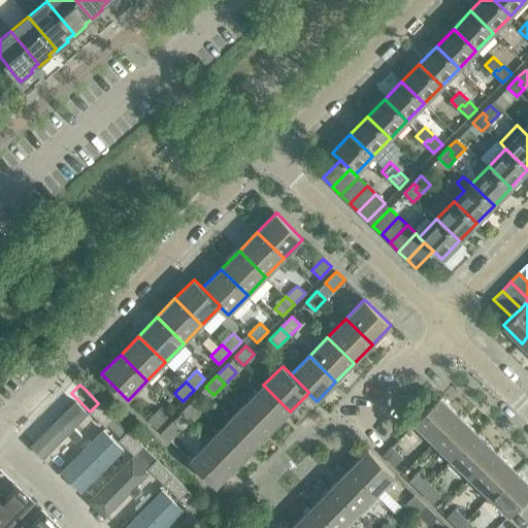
[(263,385),(245,403),(271,430),(290,411),(263,385)]
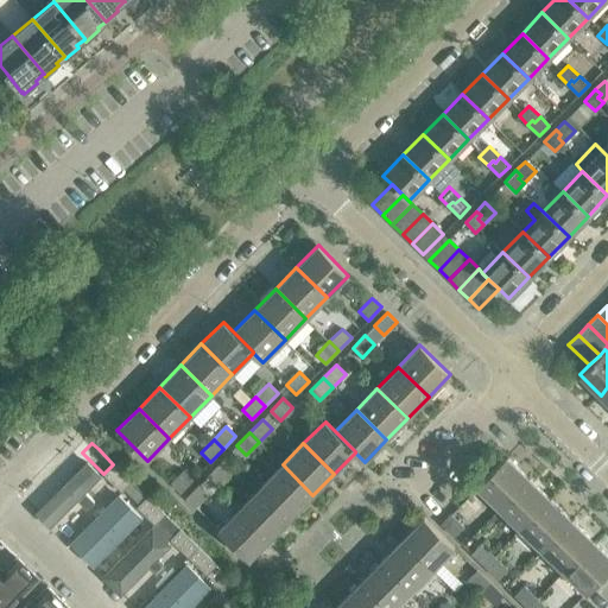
[(506,456),(476,487),(499,508),(529,477),(506,456)]
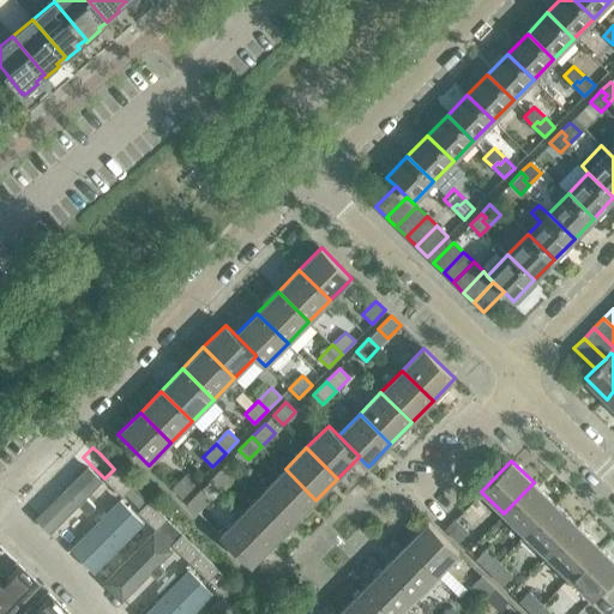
[(85,464),(37,515),(54,531),(103,482),(85,464)]
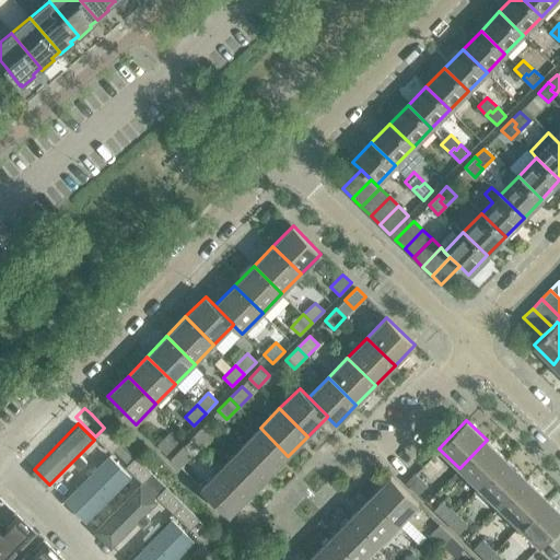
[(200,446),(212,434),(203,426),(191,438),(200,446)]
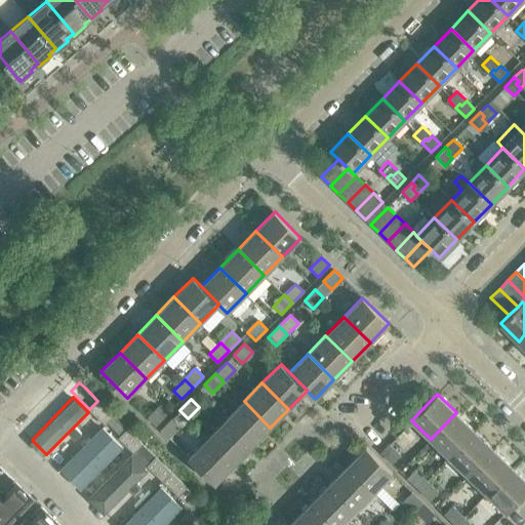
[(89,409),(105,425),(106,423),(114,415),(98,401),(97,401),(89,409)]
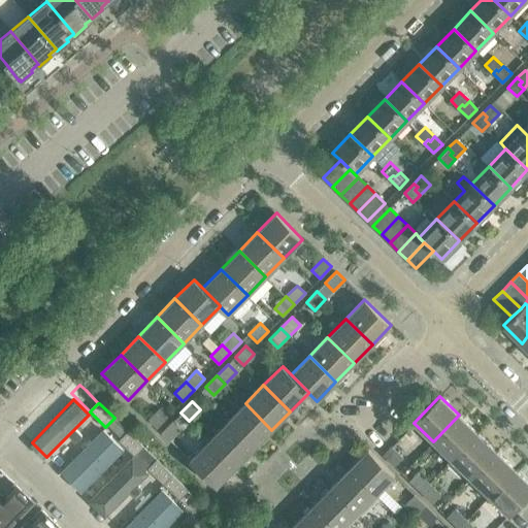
[(254,449),(271,430),(245,403),(227,422),(254,449)]
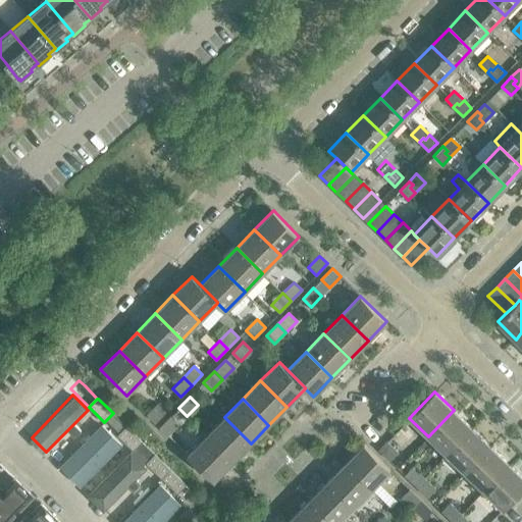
[(155,423),(165,412),(157,404),(147,415),(155,423)]
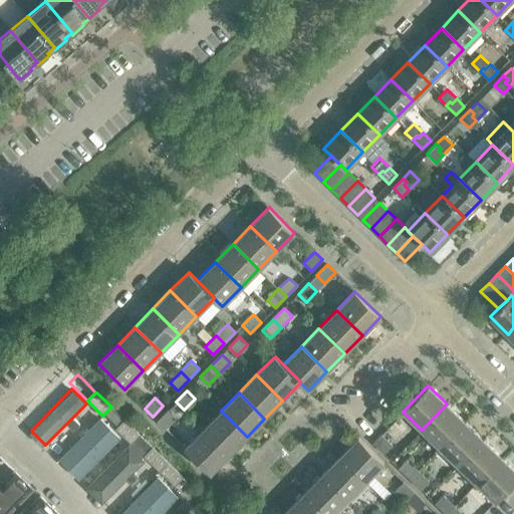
[(465,422),(447,404),(422,430),(440,448),(465,422)]
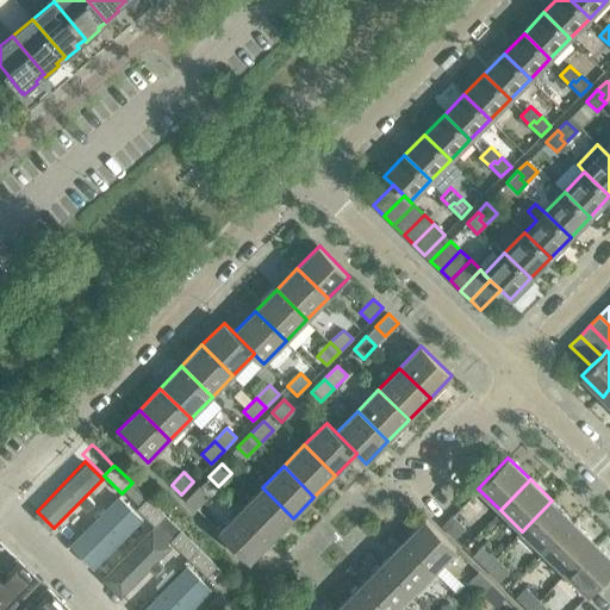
[(132,483),(123,492),(138,506),(147,498),(132,483)]
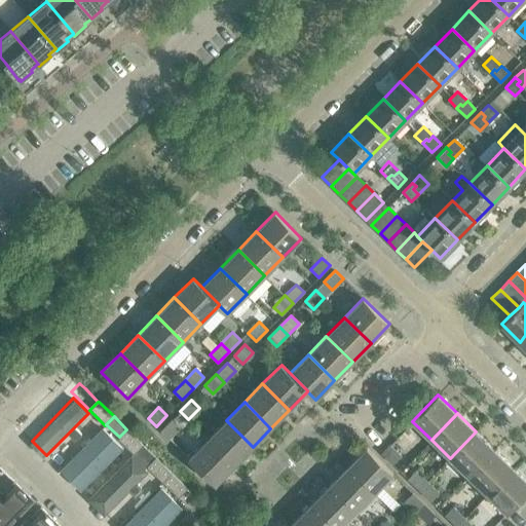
[(168,439),(180,427),(172,419),(160,430),(168,439)]
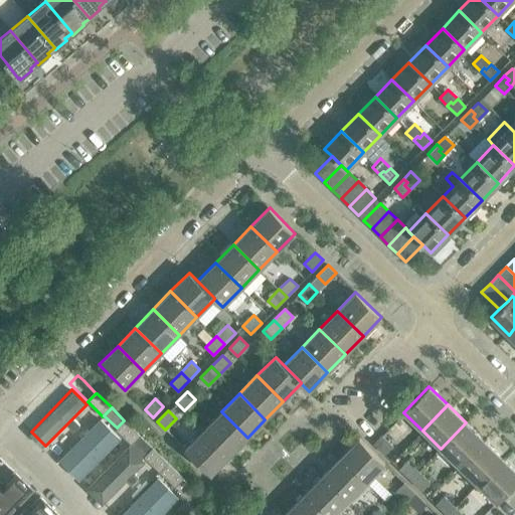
[(221,411),(203,430),(229,456),(247,438),(221,411)]
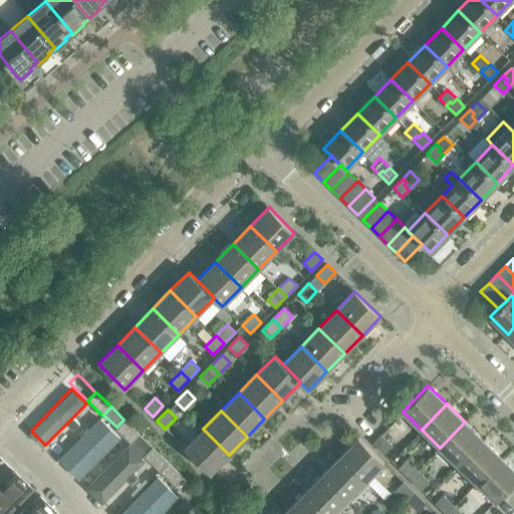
[(101,420),(62,460),(78,475),(117,436),(101,420)]
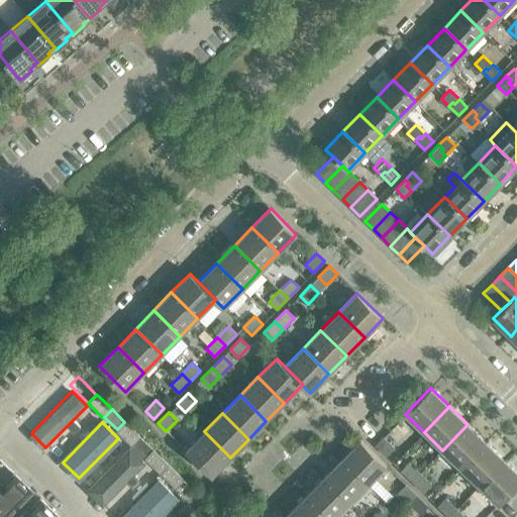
[(116,430),(131,445),(140,436),(124,422),(117,429),(116,430)]
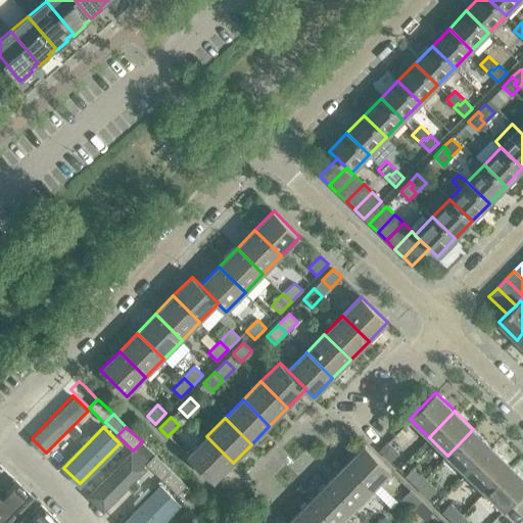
[(466,473),(491,447),(473,429),(447,456),(466,473)]
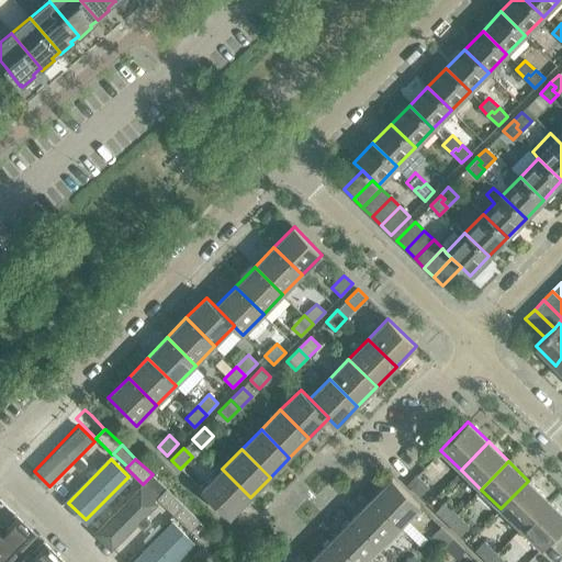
[(231,517),(250,497),(222,469),(202,490),(231,517)]
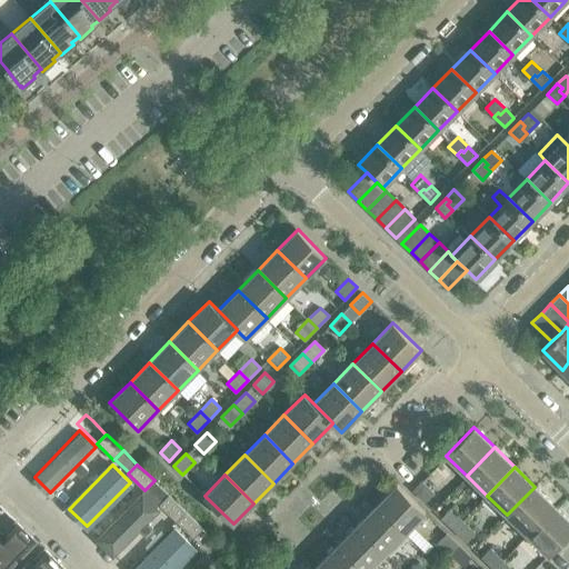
[(145,490),(142,492),(142,493),(156,507),(159,505),(168,495),(155,480),(145,490)]
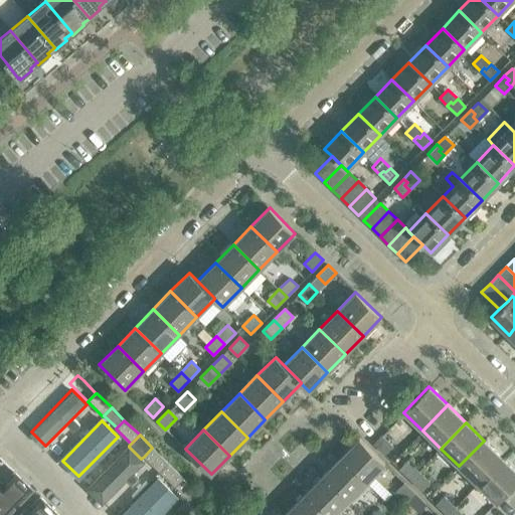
[(392,446),(381,436),(373,444),(384,454),(392,446)]
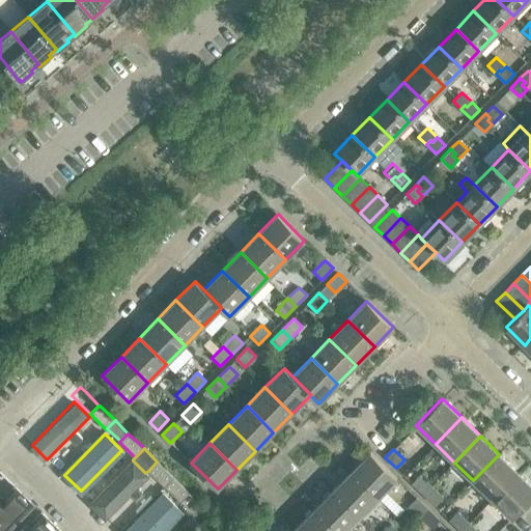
[(351,471),(378,498),(397,478),(370,452),(351,471)]
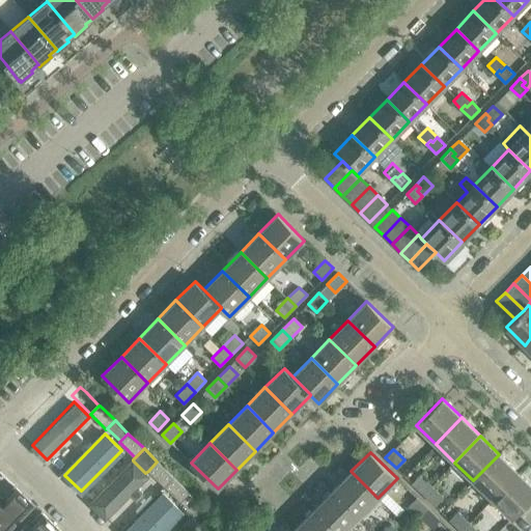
[(473,480),(492,499),(518,472),(499,454),(473,480)]
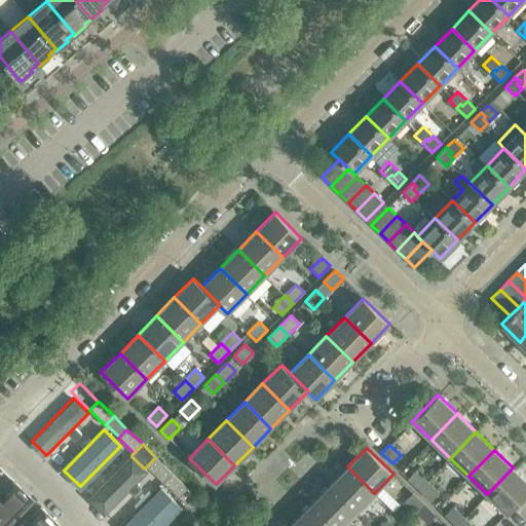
[(130,457),(88,498),(104,514),(145,472),(130,457)]
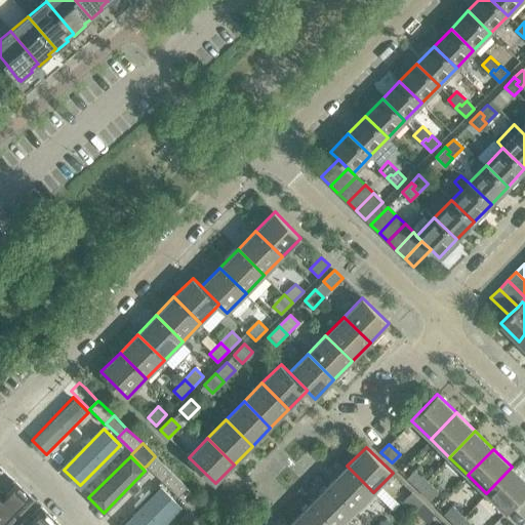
[(155,456),(147,466),(162,481),(171,472),(155,456)]
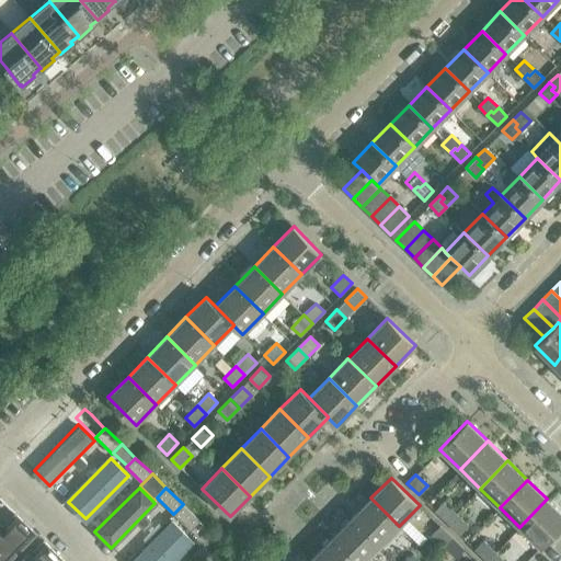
[(379,546),(399,526),(370,497),(352,517),(379,546)]
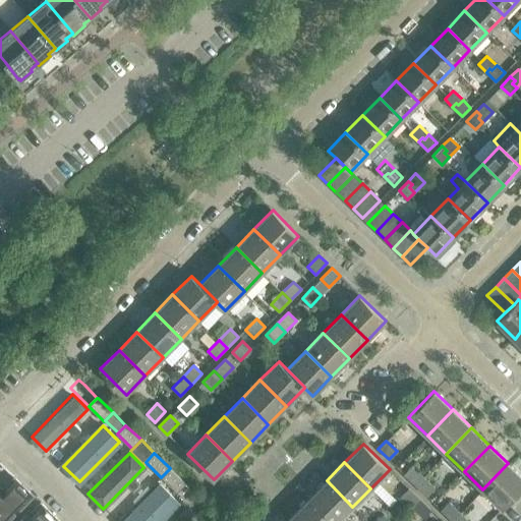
[(520,487),(520,475),(508,463),(482,489),(502,508),(520,487)]
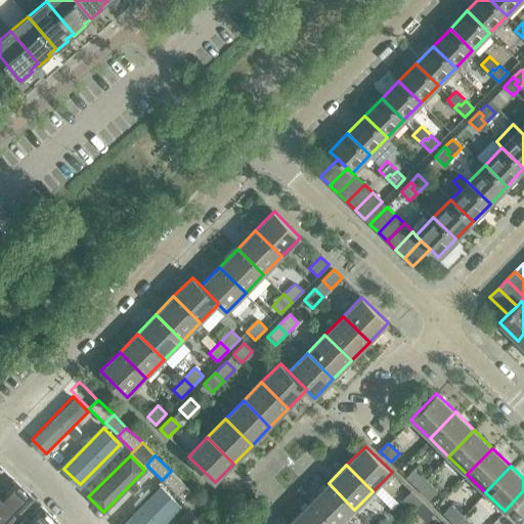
[(406,477),(418,487),(426,479),(415,469),(406,477)]
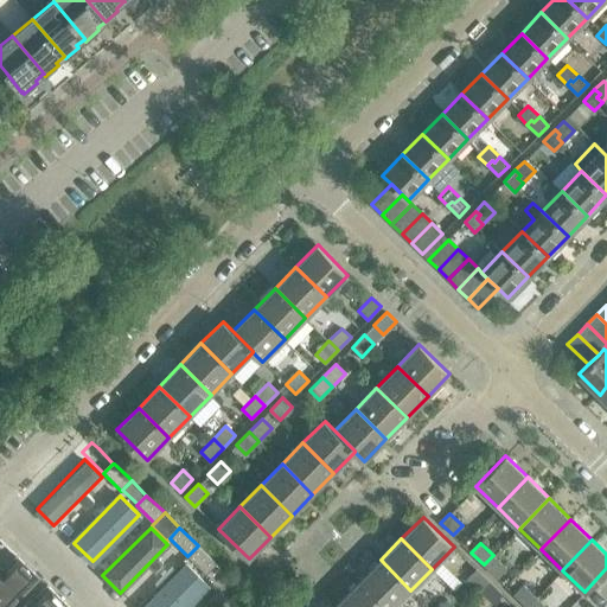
[(198,545),(187,556),(206,574),(216,563),(198,545)]
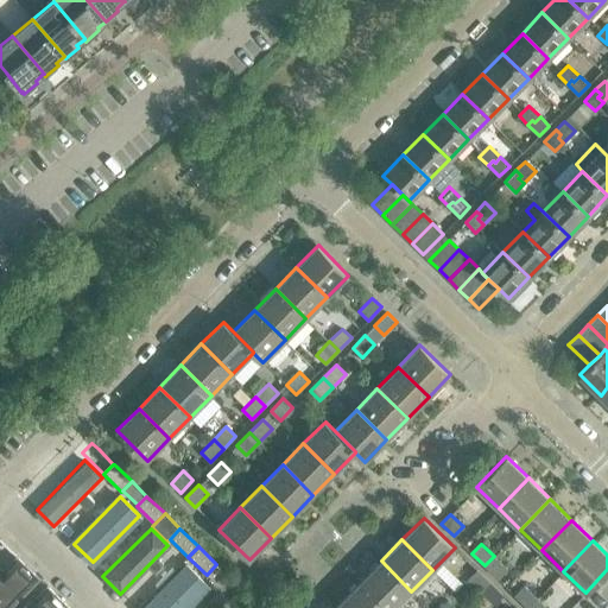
[(498,578),(507,569),(494,556),(485,565),(498,578)]
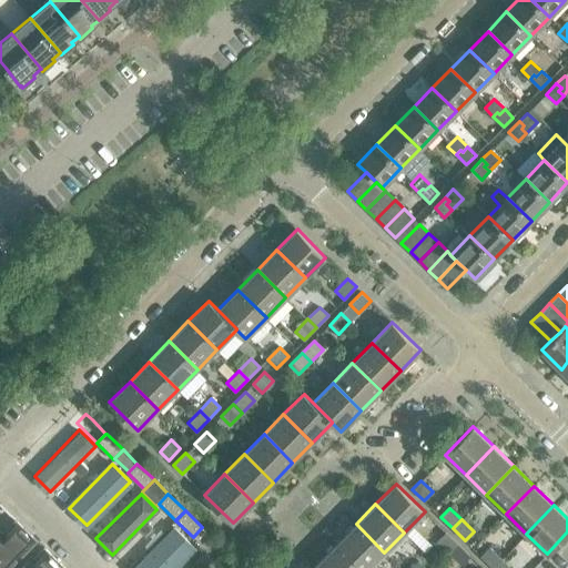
[(336,544),(361,567),(368,567),(384,553),(356,524),(336,544)]
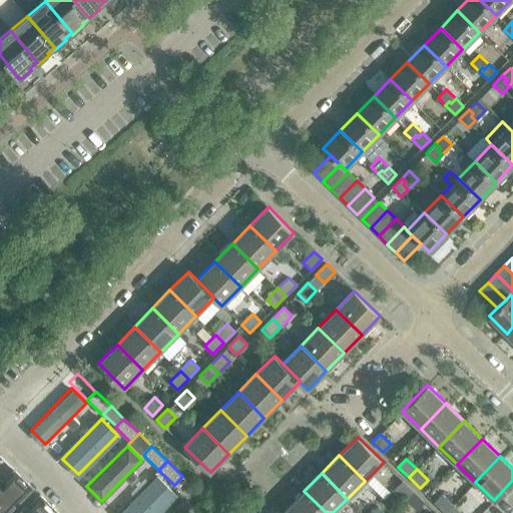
[(0,512),(1,512),(29,486),(17,474),(3,488),(0,484),(0,512)]
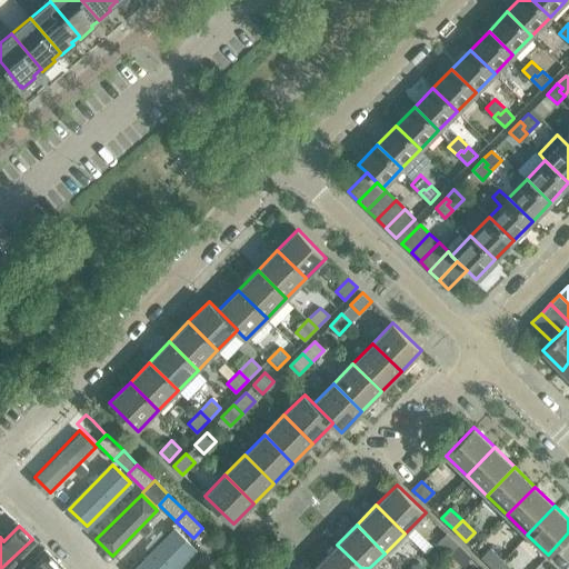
[(138,568),(175,568),(197,548),(178,530),(138,568)]
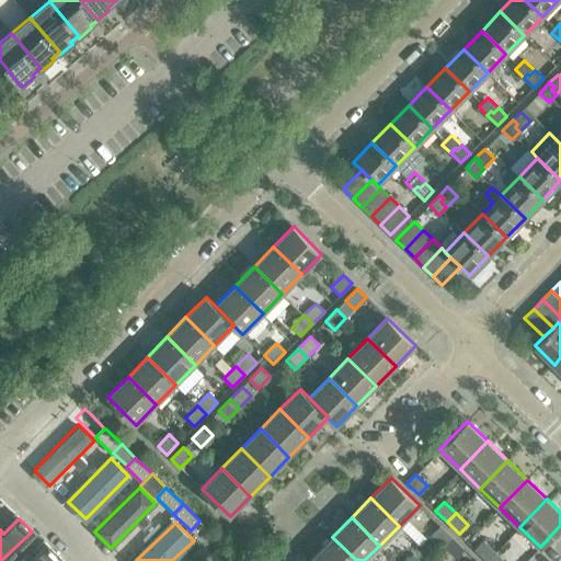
[(444,546),(451,537),(439,525),(432,534),(444,546)]
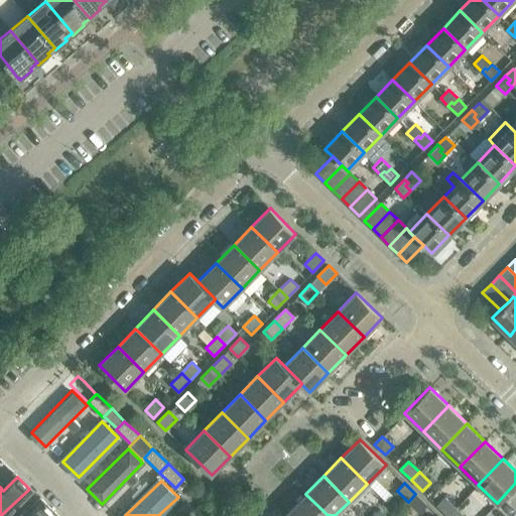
[(328,515),(305,494),(287,512),(291,515),(328,515)]
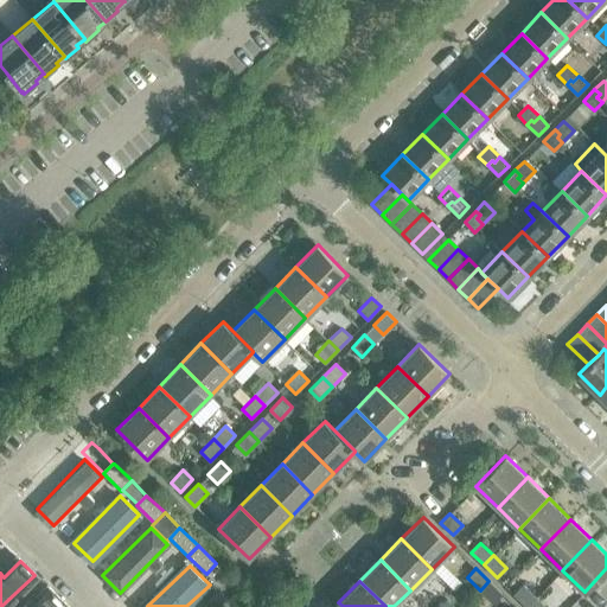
[(502,594),(489,581),(480,590),(493,604),(502,594)]
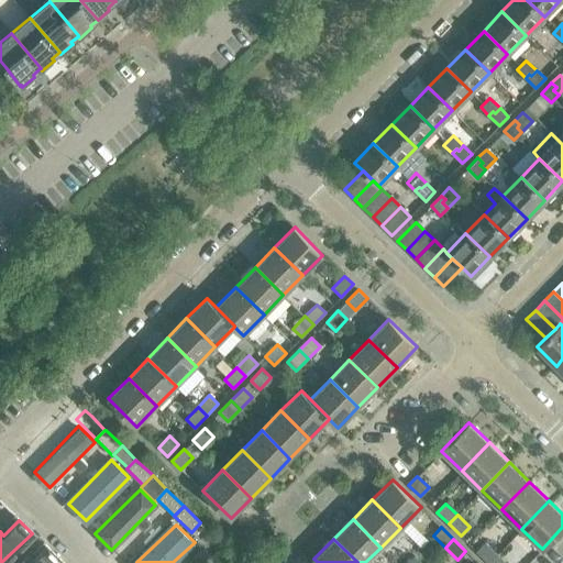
[(476,551),(488,562),(497,554),(485,542),(476,551)]
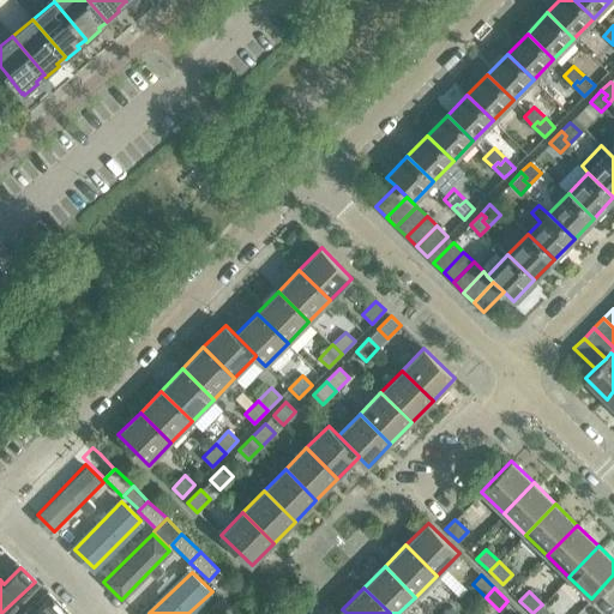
[(68,613),(47,593),(26,613),(68,613)]
